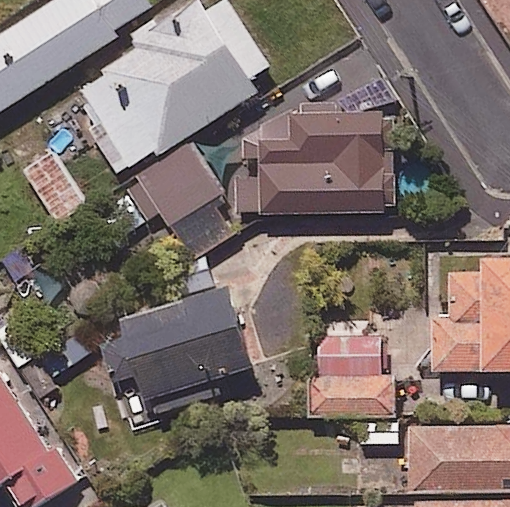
[(151,4),(148,0),(52,0),(0,33),(0,109),(117,36),(112,28),(151,4)]
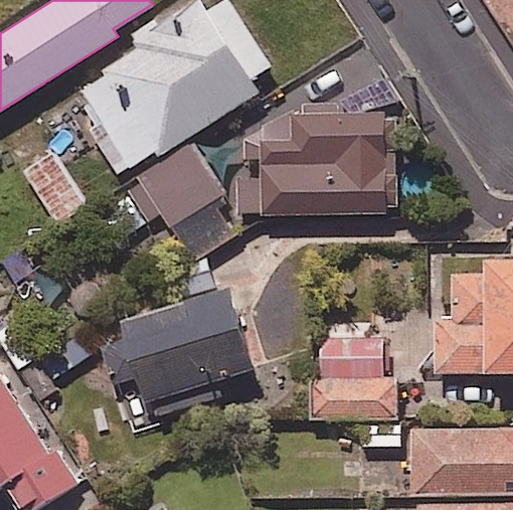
[(270,65),(229,0),(217,0),(208,6),(204,0),(190,0),(132,35),(139,46),(104,67),(109,76),(86,90),(132,167),(259,91),(250,76),(270,65)]
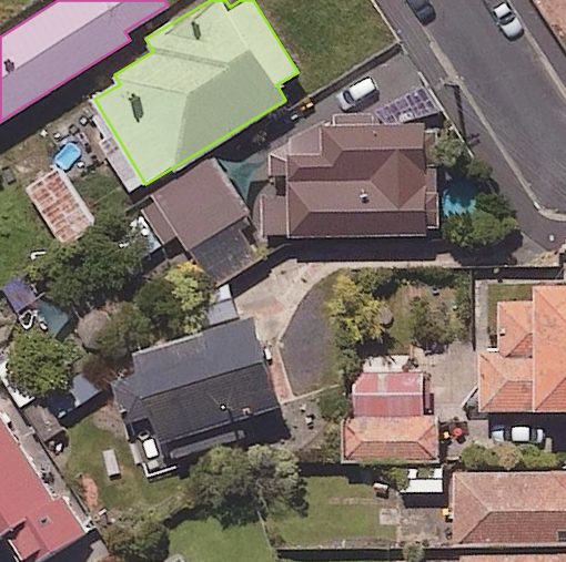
[(438,119),(286,126),(289,195),(258,196),(260,239),(444,231),(438,119)]
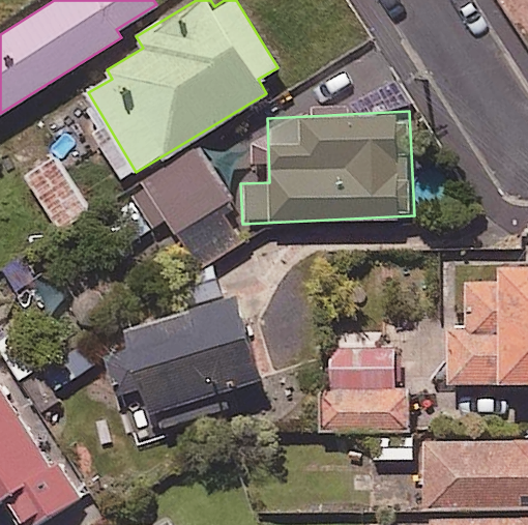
[(193,150),(107,209),(126,237),(146,224),(152,233),(169,222),(201,269),(240,241),(216,206),(227,199),(193,150)]
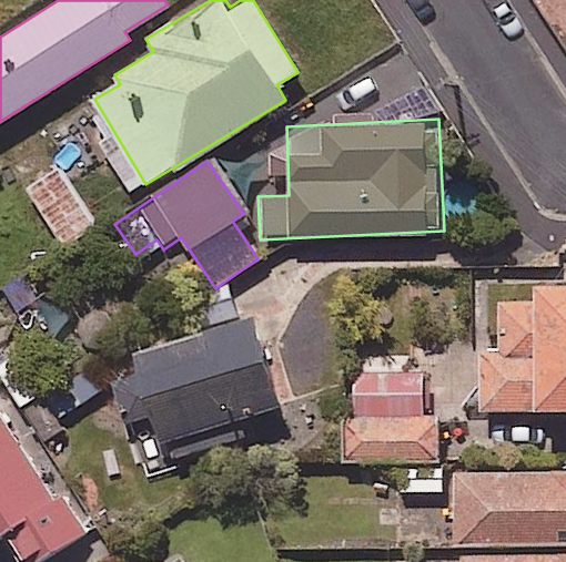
[(95,225),(58,165),(24,187),(62,246),(95,225)]
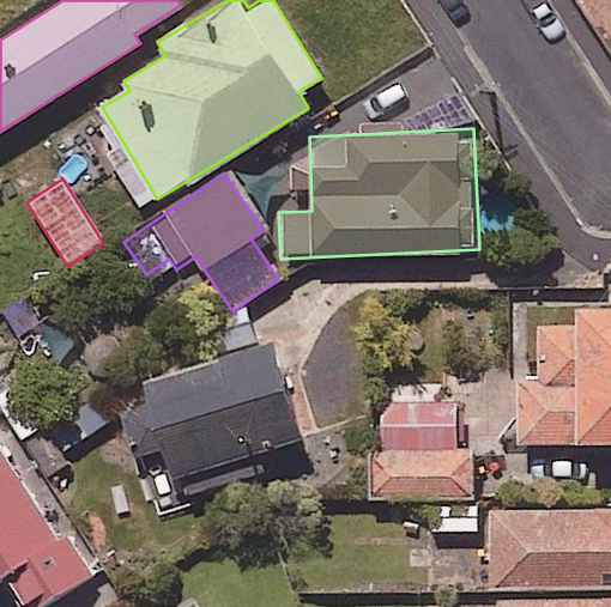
[(610,299),(573,301),(574,325),(536,325),(537,381),(518,382),(519,445),(587,444),(587,432),(610,431),(610,299)]
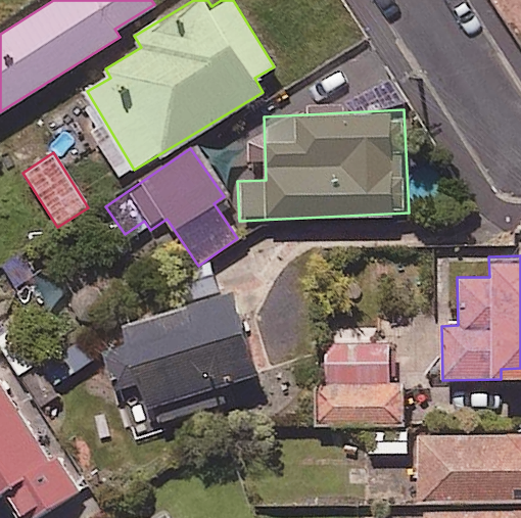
[(261,374),(238,289),(123,320),(129,344),(105,350),(116,390),(147,382),(158,425),(225,408),(219,385),(261,374)]
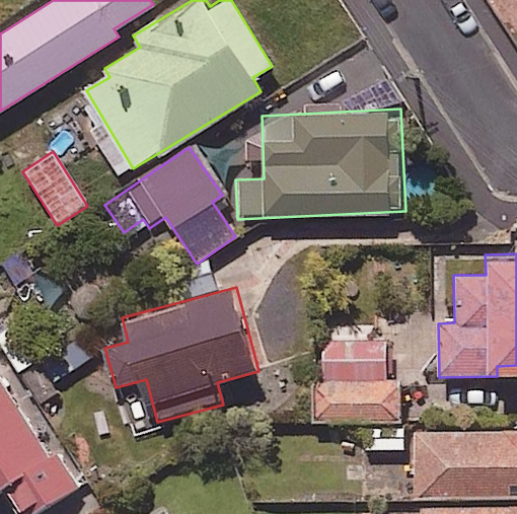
[(91,360),(76,336),(32,363),(48,386),(91,360)]
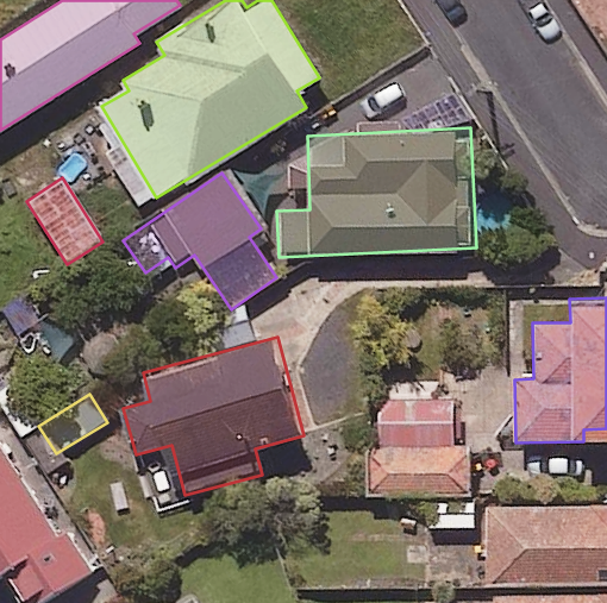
[(380,450),(363,450),(364,500),(473,497),(473,447),(454,448),(452,400),(379,401),(380,450)]
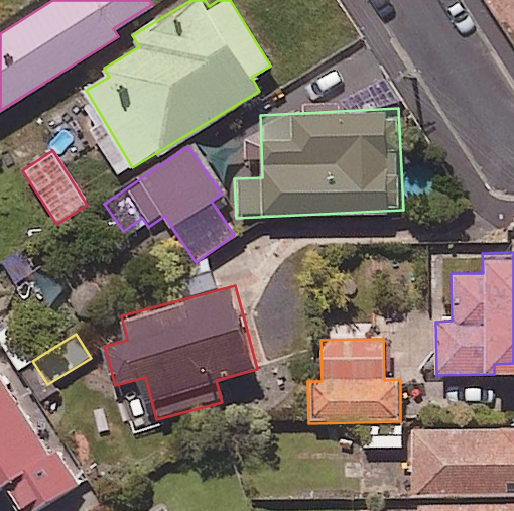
[(45,510),(75,493),(0,377),(0,490),(1,489),(15,510),(45,510)]
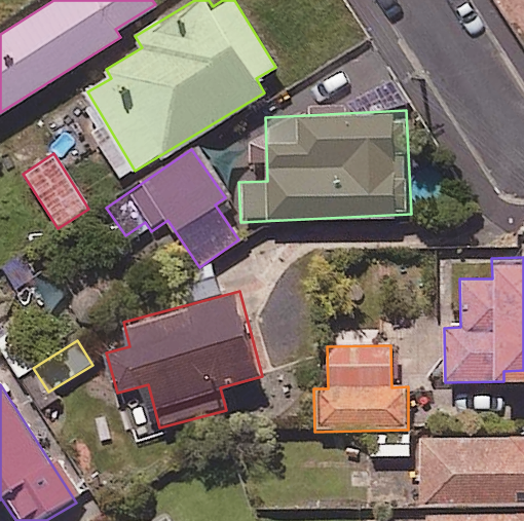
[(409,433),(368,434),(369,461),(409,460),(409,433)]
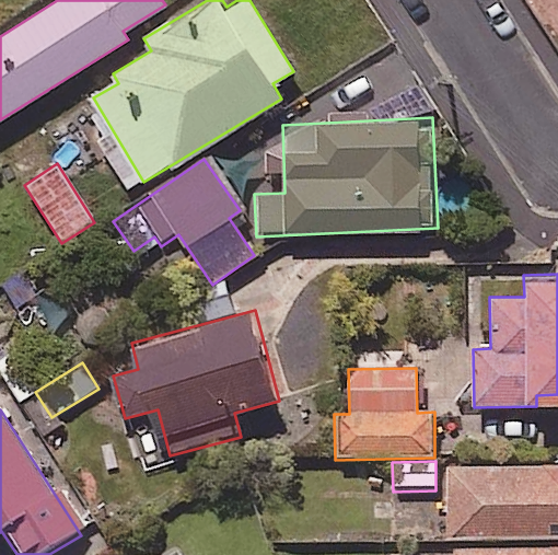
[(557,464),(444,466),(445,536),(557,534),(557,464)]
